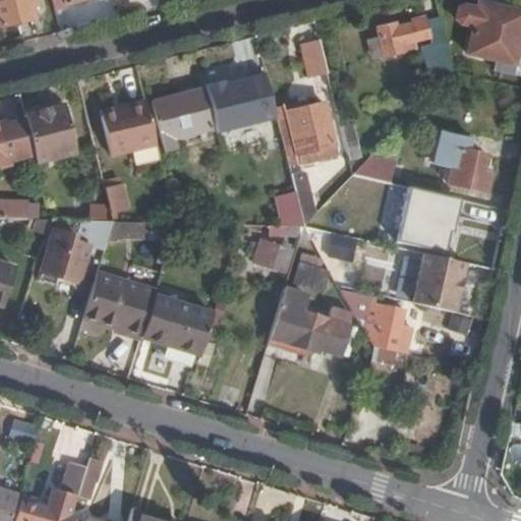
[(0,0),(0,27),(27,20),(23,0),(24,0),(0,0)]
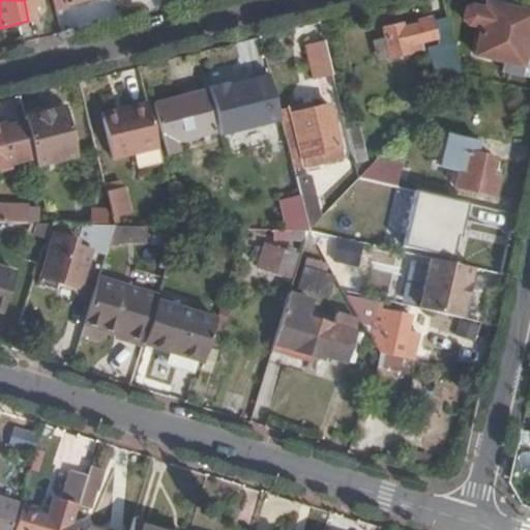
[(25,0),(24,0),(28,21),(36,19),(34,8),(37,7),(36,0),(25,0)]
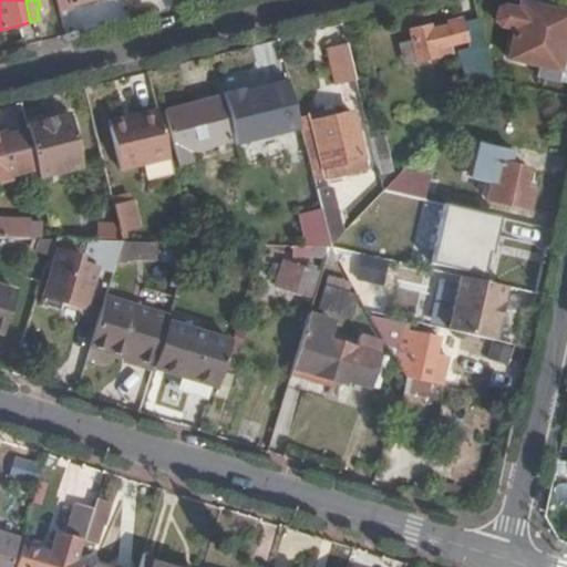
[(557,80),(566,32),(566,10),(547,7),(533,3),(521,0),(519,8),(505,4),(497,7),(495,18),(501,27),(515,30),(508,59),(542,65),(539,75),(557,80)]
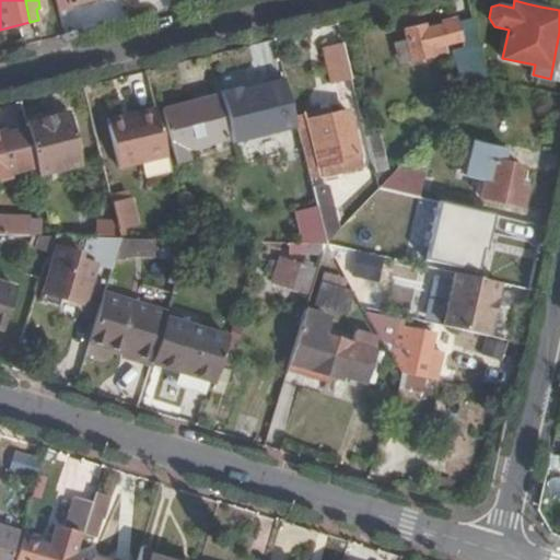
[(462,42),(456,19),(427,27),(427,24),(406,30),(413,59),(445,54),(444,45),(462,42)]
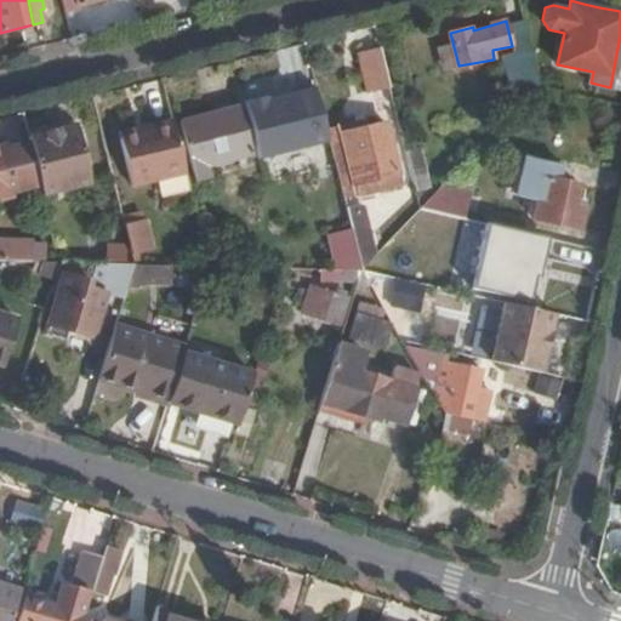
[(517,52),(505,53),(510,90),(536,87),(530,22),(514,23),(517,52)]
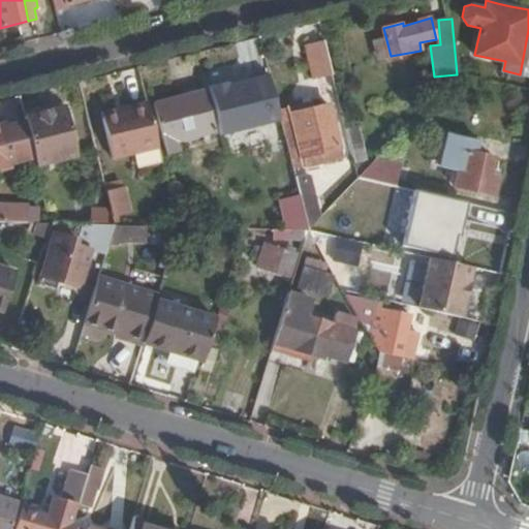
[(528,30),(520,74),(528,76),(528,30)]
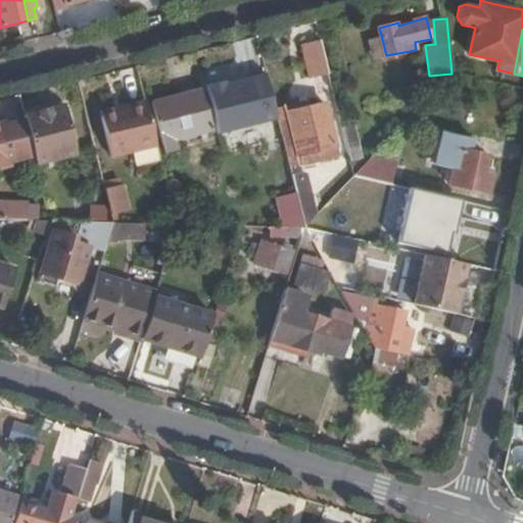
[(332,90),(319,40),(300,45),(308,79),(313,78),(317,93),(332,90)]
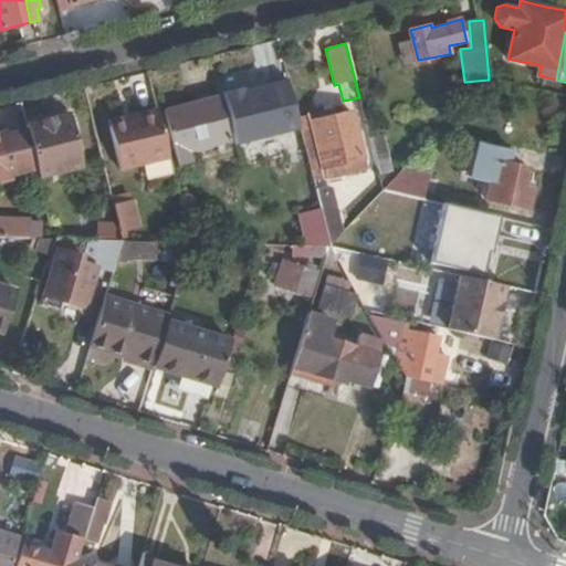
[(188,111),(219,103),(218,96),(186,105),(188,111)]
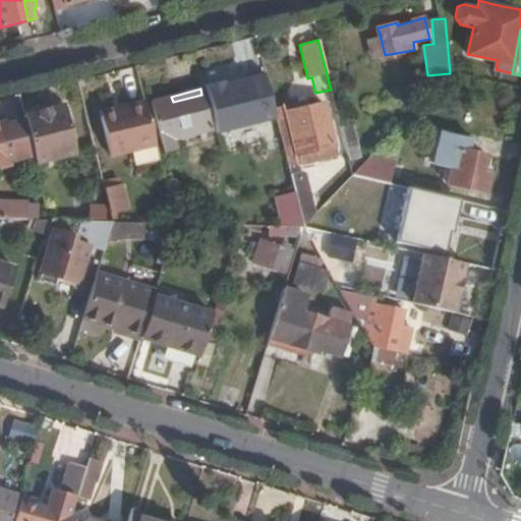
[(211,130),(201,95),(173,102),(171,97),(150,101),(163,154),(177,151),(174,139),(211,130)]
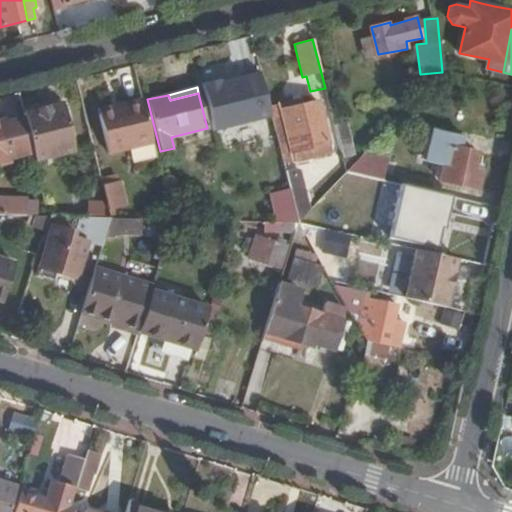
[(153,143),(141,98),(121,103),(123,111),(99,117),(108,154),(153,143)]
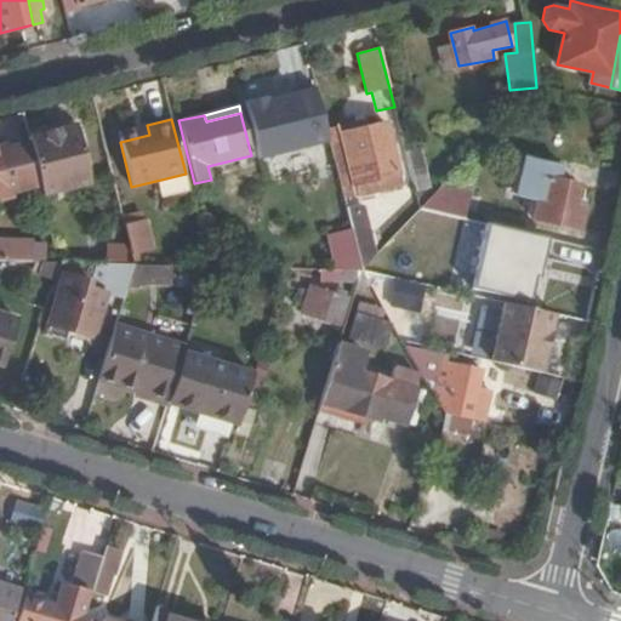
[(363,120),(336,127),(339,138),(366,132),(365,127),(363,120)]
